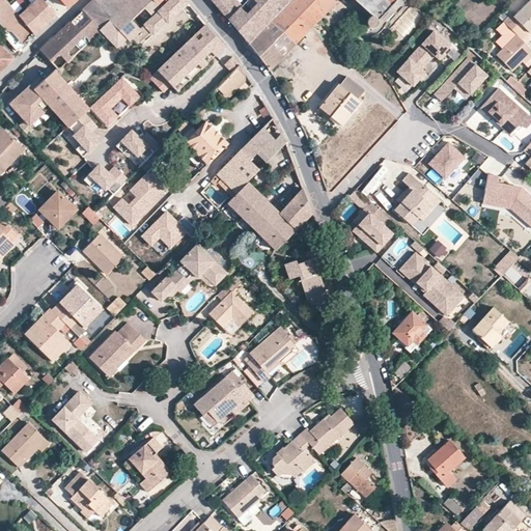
[(22,43),(33,33),(19,17),(10,5),(5,0),(0,0),(0,24),(4,29),(6,31),(11,31),(22,44),(22,43)]
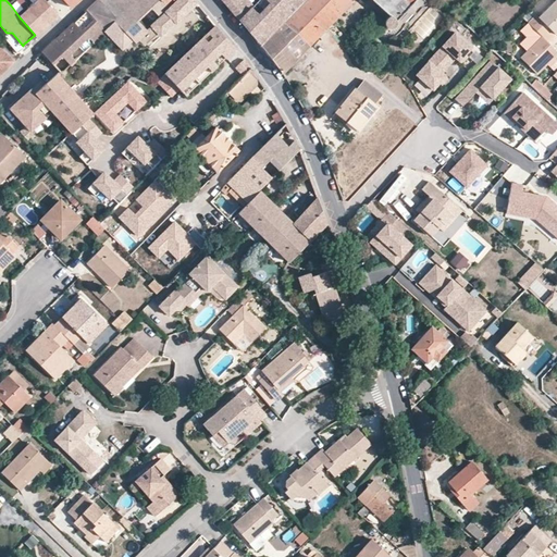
[(38,0),(31,8),(47,25),(54,19),(59,14),(45,0),(38,0)]
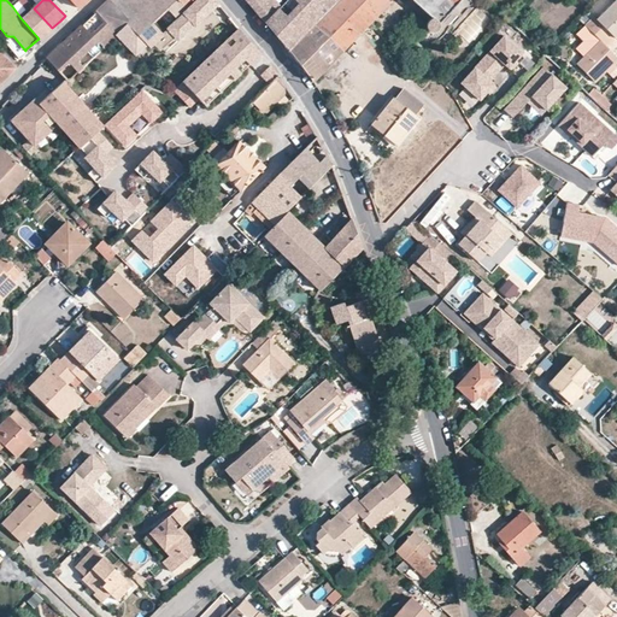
[(47,58),(46,59),(65,80),(68,81),(117,35),(139,58),(153,45),(160,52),(162,50),(164,52),(217,3),(215,0),(109,0),(107,1),(75,31),(47,58)]
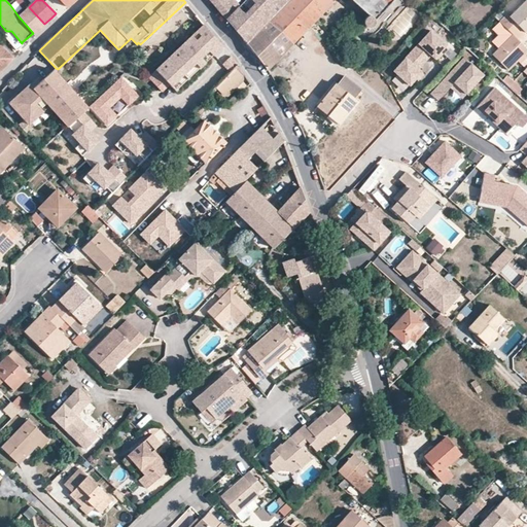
[(210,0),(245,43),(262,26),(268,21),(286,0),(245,0),(243,2),(241,0),(210,0)]
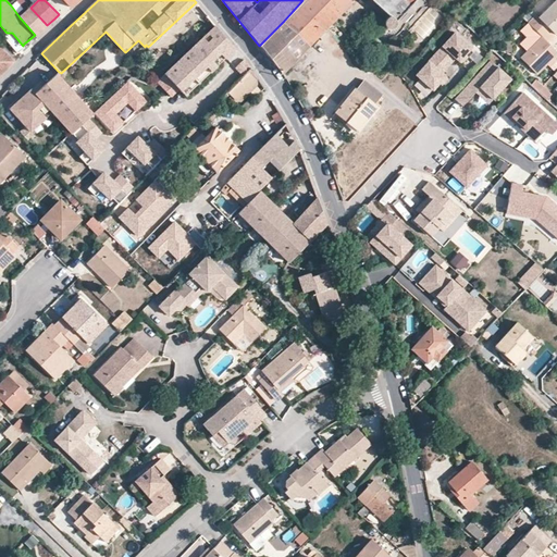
[(302,0),(283,22),(309,47),(324,31),(333,22),(351,2),(349,0),(302,0)]
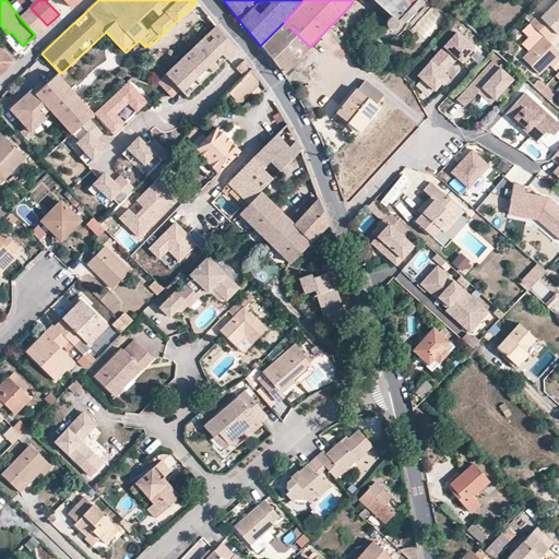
[(399,21),(417,0),(373,0),(391,16),(389,18),(387,19),(385,22),(385,24),(387,26),(389,28),(391,28),(393,28),(395,28),(397,26),(399,24),(399,21)]
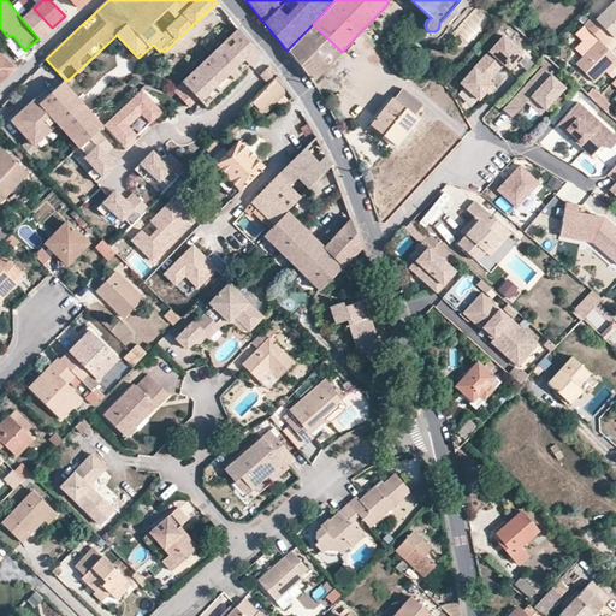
[(614,37),(615,37),(615,36),(615,0),(614,0),(596,19),(614,37)]
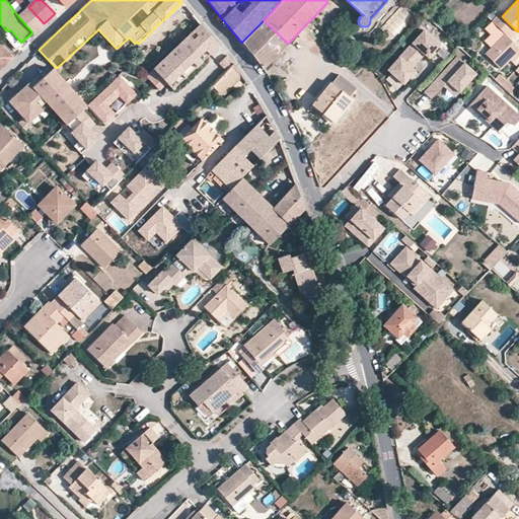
[(28,7),(18,16),(32,32),(33,33),(44,23),(28,7)]
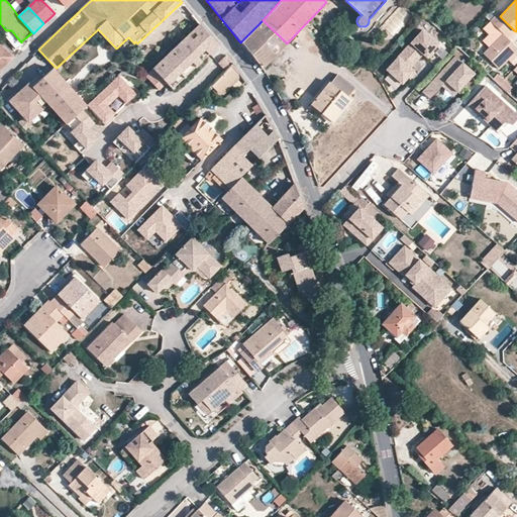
[(426,15),(437,26),(441,21),(431,11),(426,15)]
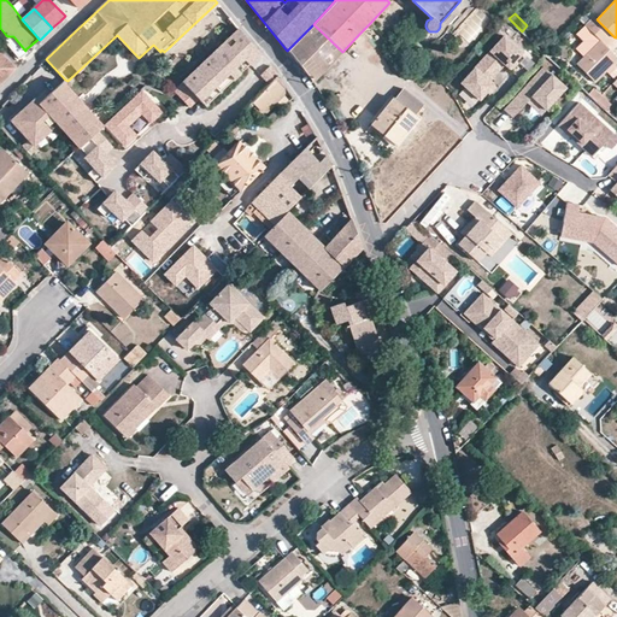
[(597,19),(594,16),(585,25),(600,40),(585,56),(577,63),(595,81),(606,70),(612,64),(616,59),(616,57),(611,51),(606,46),(615,37),(597,19)]
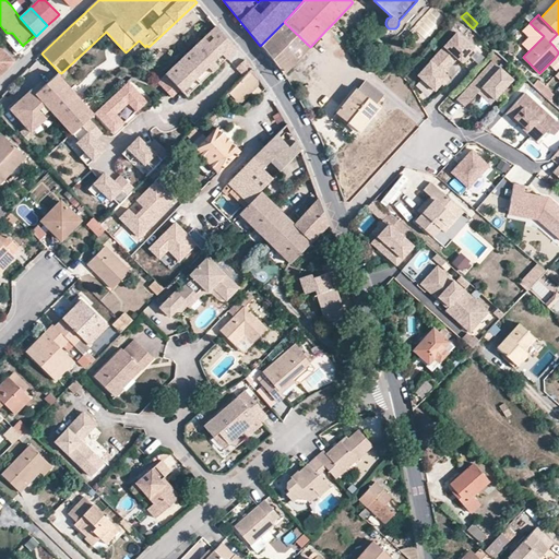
[(260,46),(283,74),(283,73),(288,69),(310,47),(284,22),(278,27),(260,46)]
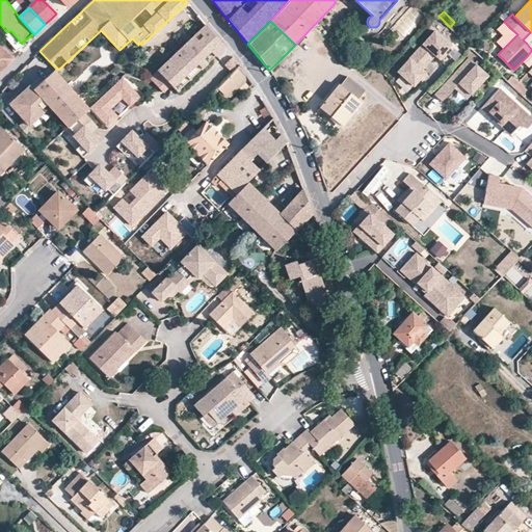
[(504,48),(517,34),(504,22),(496,30),(502,36),(497,41),(504,48)]
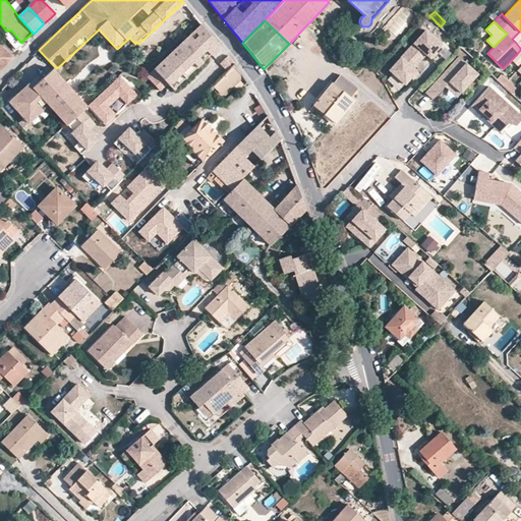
[(235,64),(201,24),(154,69),(173,90),(208,56),(219,68),(225,74),(231,68),(235,64)]
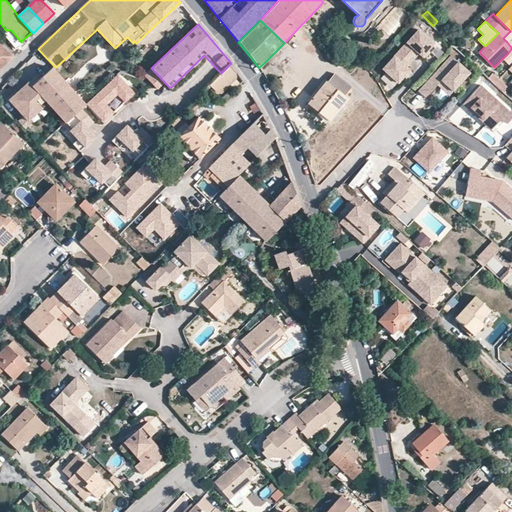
[(6,30),(4,28),(1,31),(17,48),(22,43),(21,41),(21,42),(11,30),(6,30)]
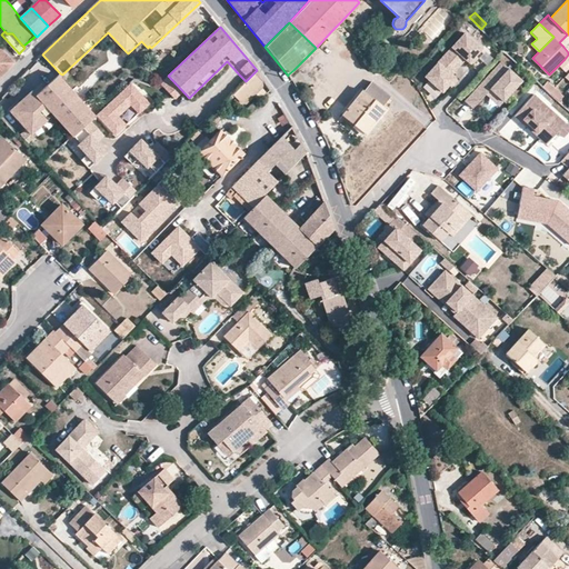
[(482,49),(466,33),(426,77),(442,93),(449,86),(456,79),(451,75),(466,60),(469,63),(476,56),(482,49)]
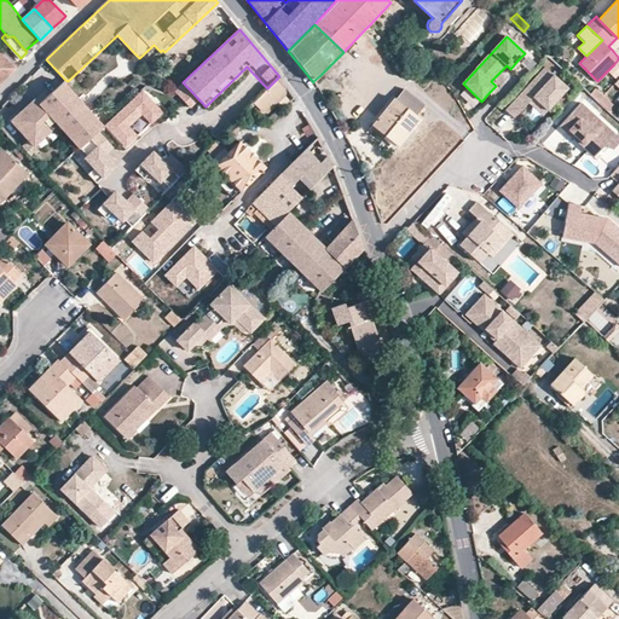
[(618,39),(618,38),(617,38),(608,46),(613,51),(618,44),(618,39)]
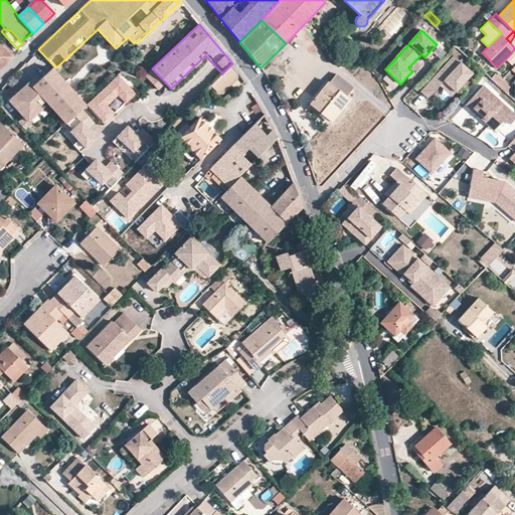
[(0,70),(13,57),(0,43),(0,70)]
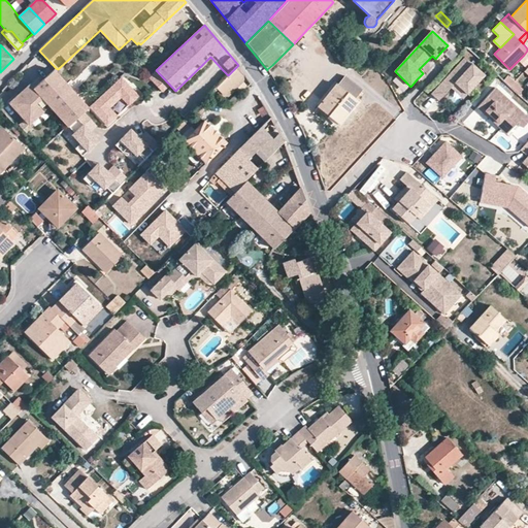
[(452,62),(457,55),(449,48),(443,56),(452,62)]
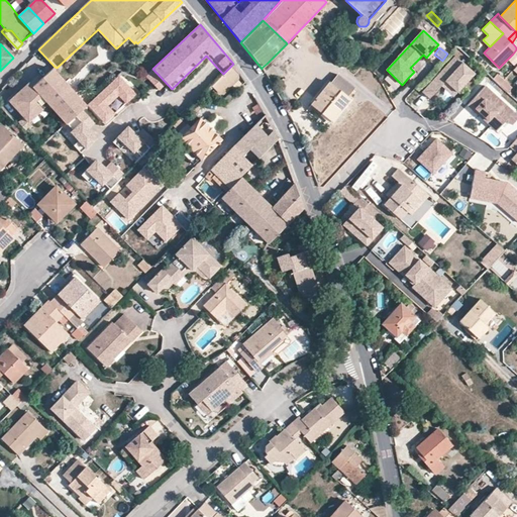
[(432,50),(426,58),(429,60),(434,54),(432,50)]
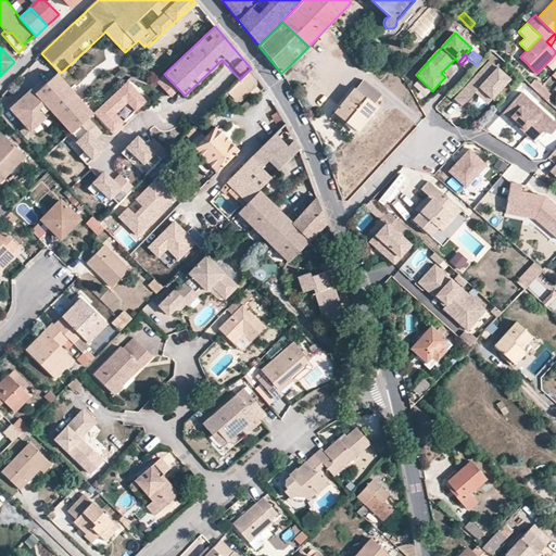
[(555,62),(552,58),(546,63),(550,67),(555,62)]
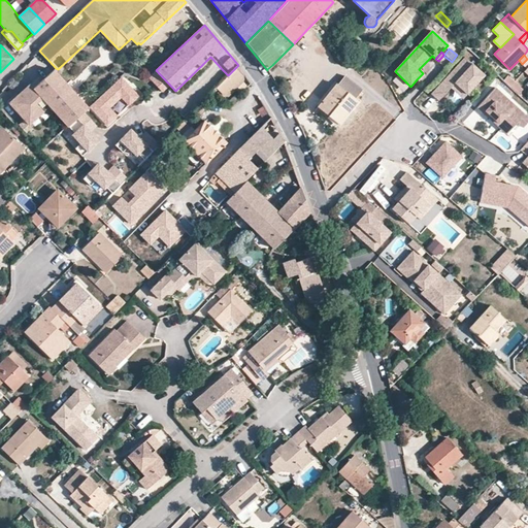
[(457,81),(468,93),(485,76),(466,58),(431,94),(438,100),(452,87),(457,81)]
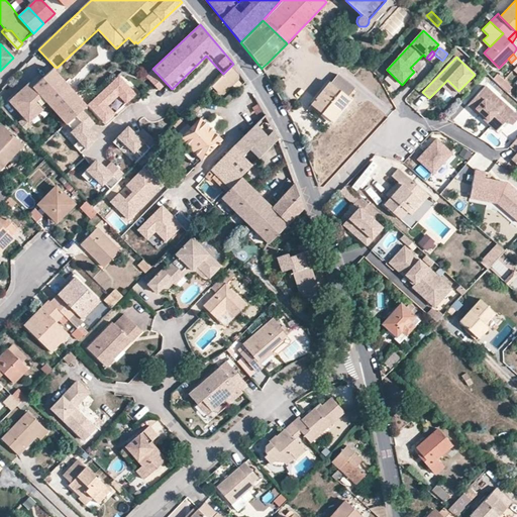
[(223,74),(217,68),(186,100),(192,106),(212,86),(223,74)]
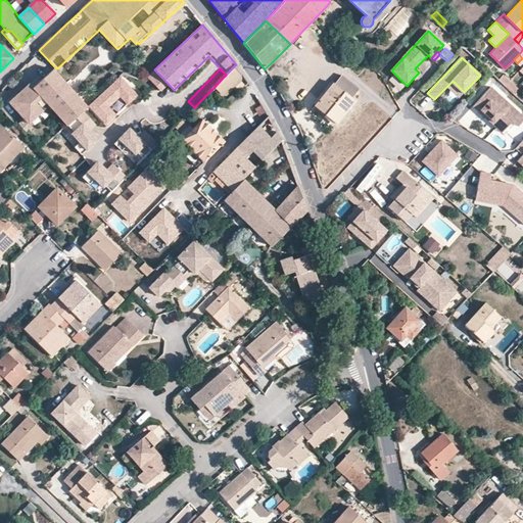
[(232,68),(226,75),(215,87),(222,93),(227,93),(240,80),(239,77),(232,68)]
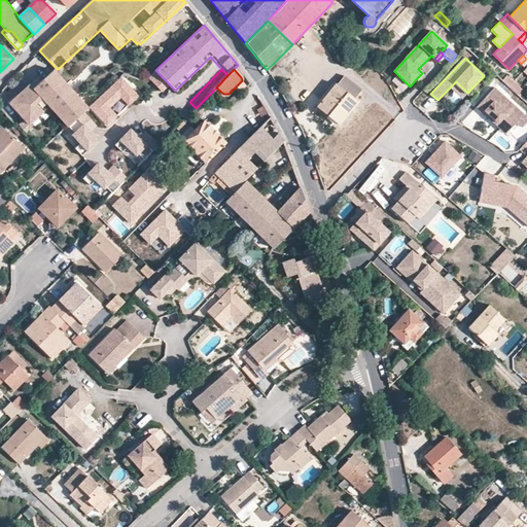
[(43,99),(68,127),(93,104),(85,96),(81,100),(54,70),(33,88),(43,99)]
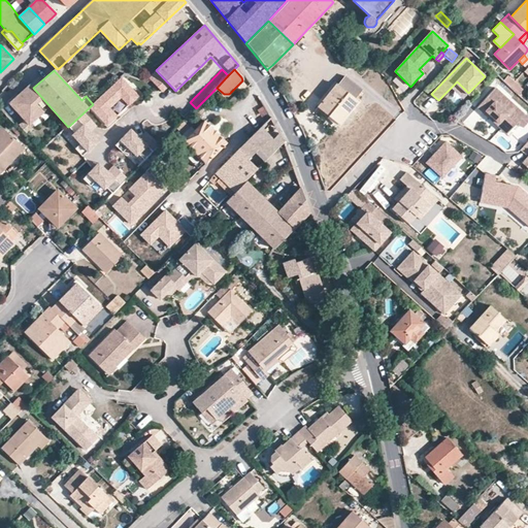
[(423,73),(417,79),(419,81),(425,75),(423,73)]
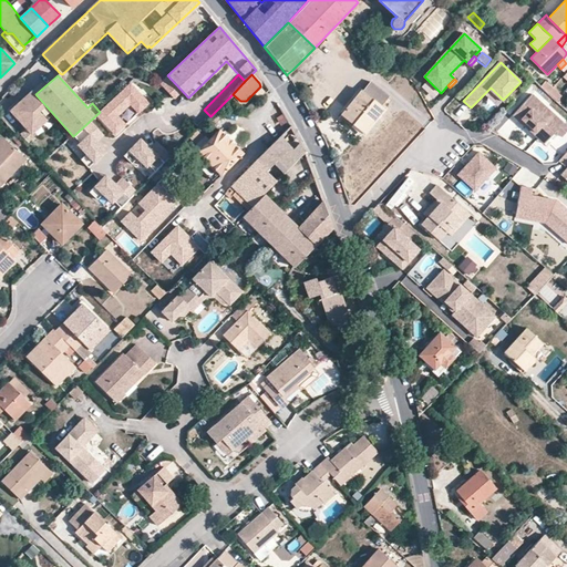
[(381,105),(389,95),(370,80),(362,90),(361,90),(340,115),(364,133),(384,109),(381,105)]
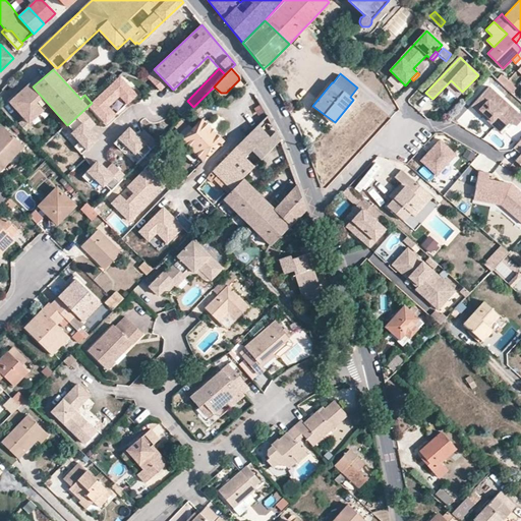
[(505,84),(509,80),(501,74),(498,78),(505,84)]
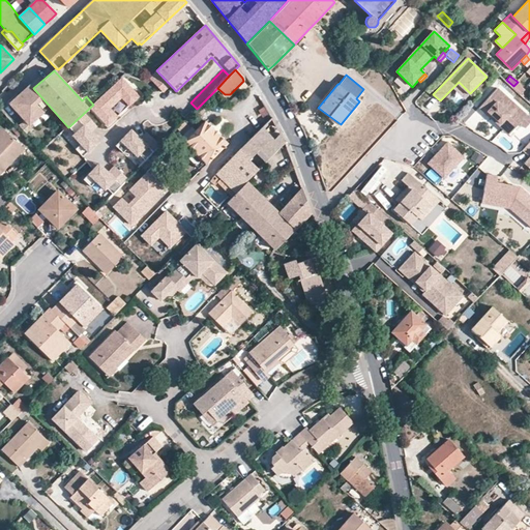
[(470,93),(459,82),(453,87),(465,98),(470,93)]
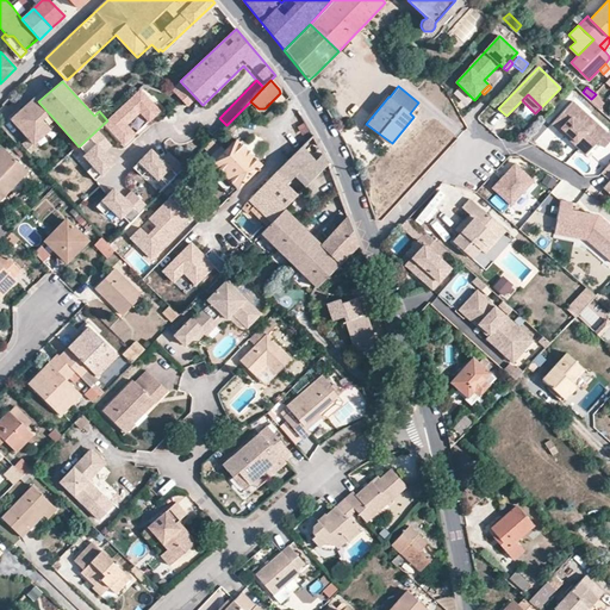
[(591,99),(601,109),(605,104),(596,94),(591,99)]
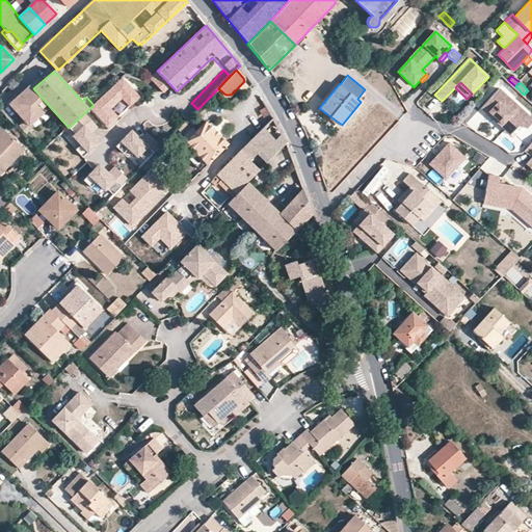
[(38,105),(44,100),(33,88),(30,85),(9,104),(25,121),(30,127),(46,112),(38,105)]
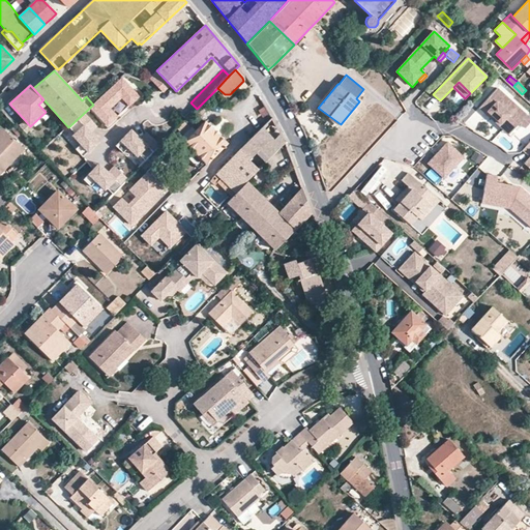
[(529,114),(499,87),(481,107),(499,123),(501,121),(512,131),(529,114)]
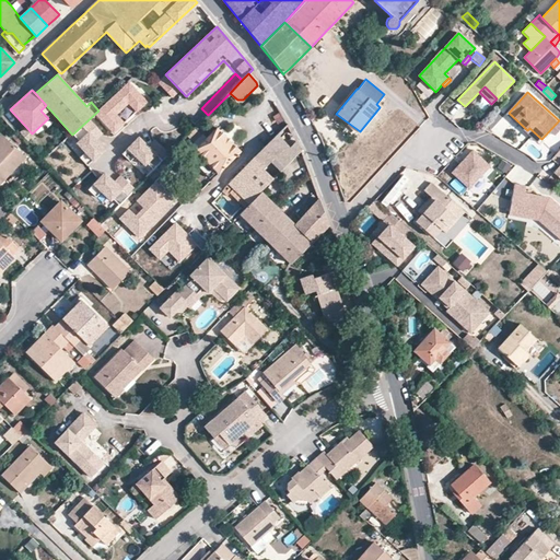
[(474,103),(483,114),(490,108),(480,97),(474,103)]
